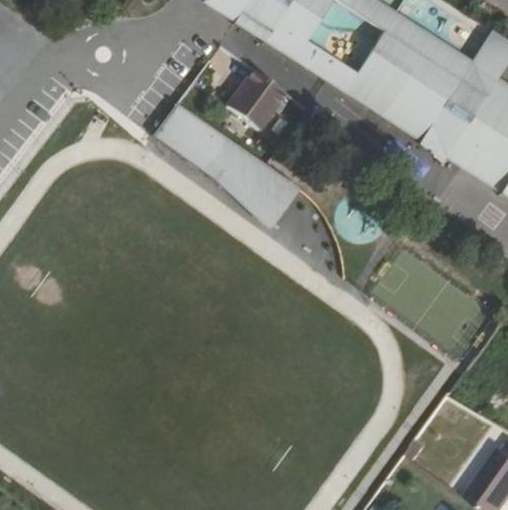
[(469,64),(368,0),(208,0),(206,3),(236,22),(240,14),(270,33),(265,40),(501,192),(507,182),(507,89),(495,81),(469,64)]
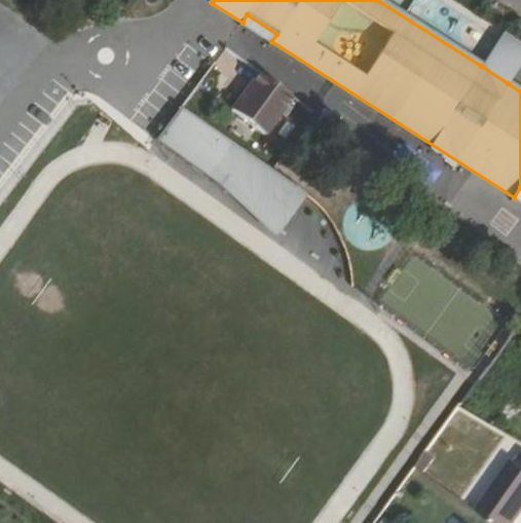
[(243,23),(239,26),(269,45),(271,41),(276,34),(247,14),(243,23)]
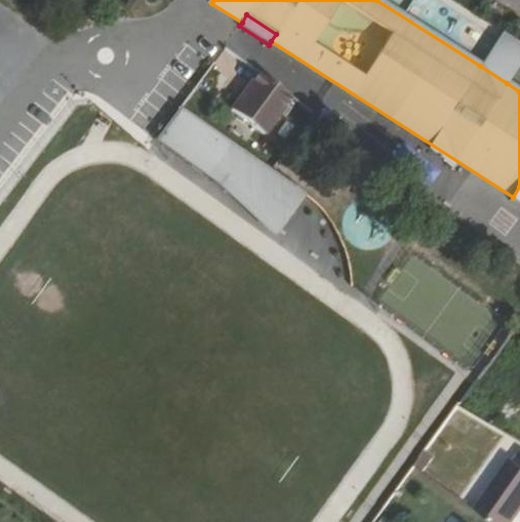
[(480,66),(507,83),(519,63),(519,43),(503,32),(480,66)]
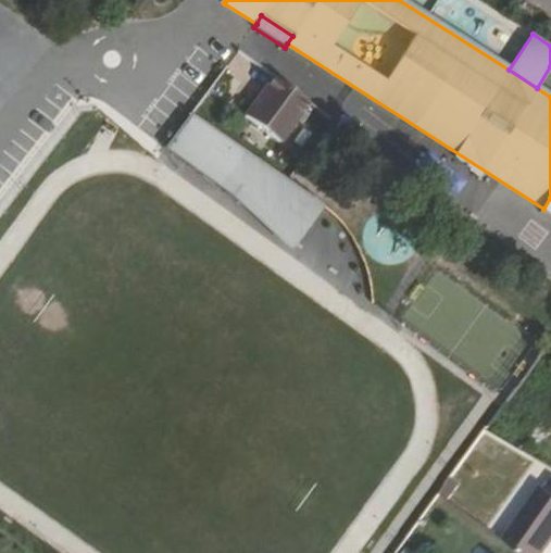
[(260,93),(273,73),(243,53),(230,73),(260,93)]
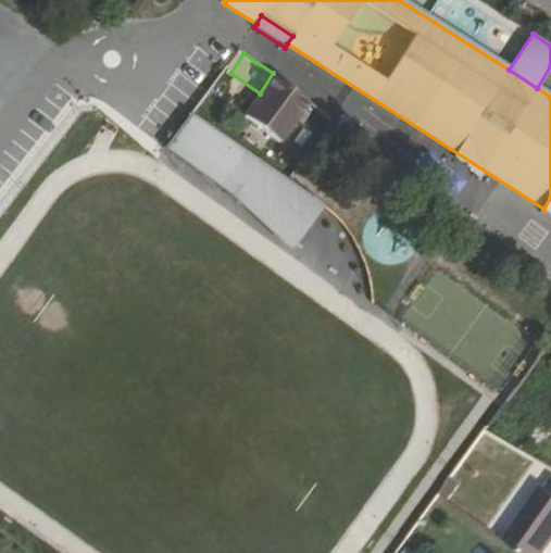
[(312,103),(276,77),(248,117),(284,142),(312,103)]
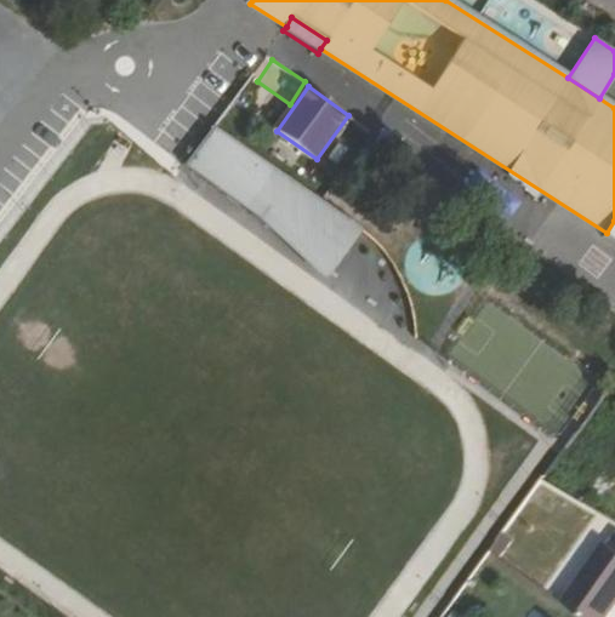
[(370,238),(214,125),(186,165),(335,293),(370,238)]
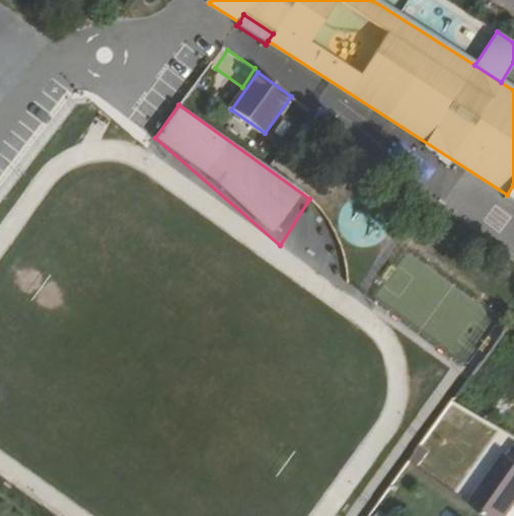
[(507,195),(505,198),(513,204),(513,185),(507,195)]
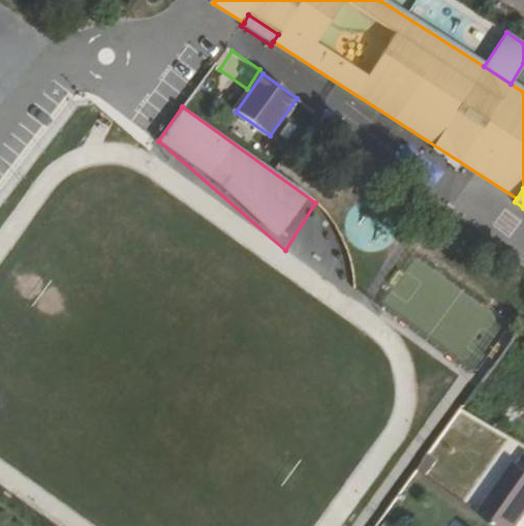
[(523,471),(521,471),(486,519),(495,525),(523,525),(523,471)]
